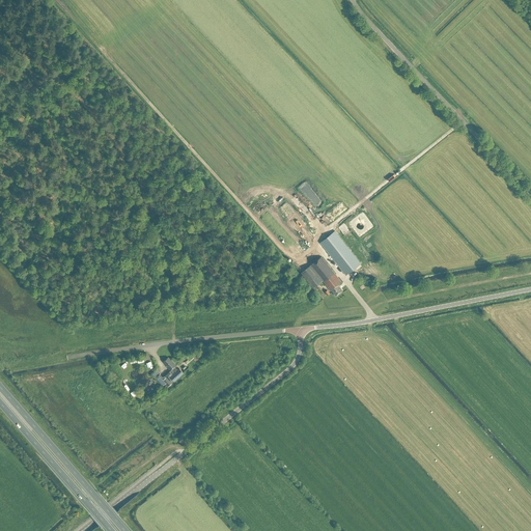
[(311,200),(317,204),(320,199),(315,195),(311,200)]
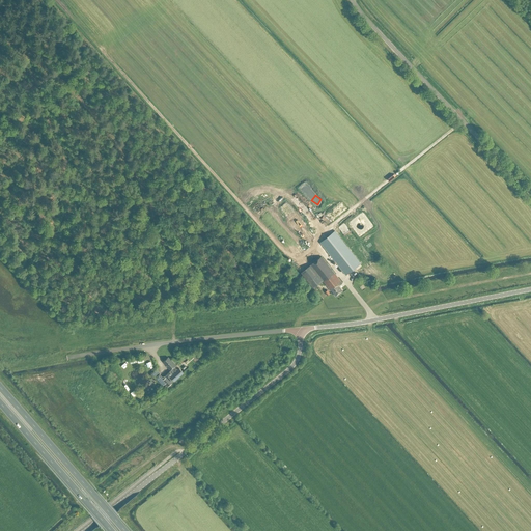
[(332,207),(319,218),(326,225),(344,207),(339,202),(333,207),(332,207)]
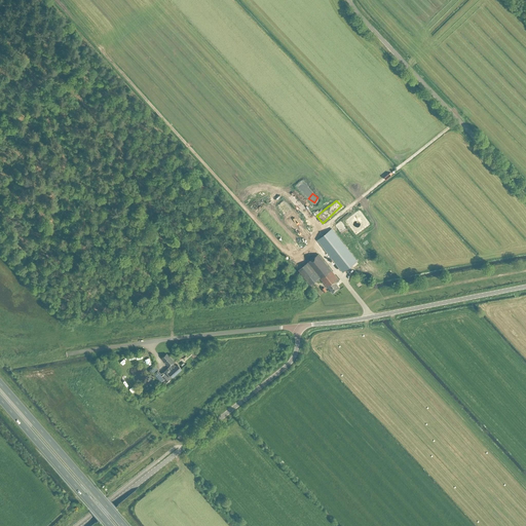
[(343,272),(357,262),(331,229),(318,239),(343,272)]
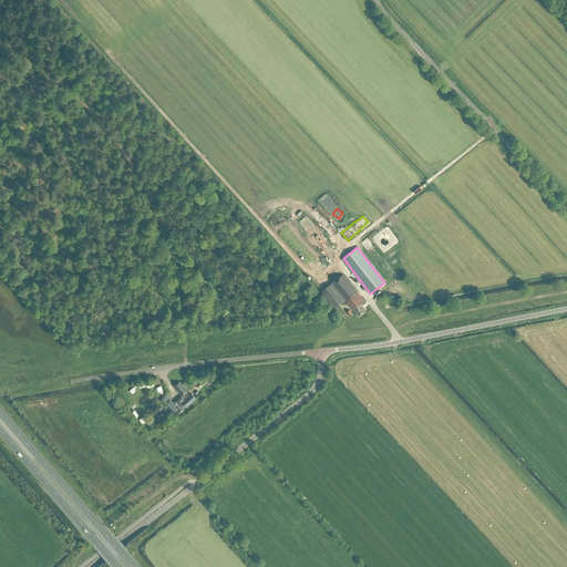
[(366,302),(343,274),(321,291),(334,308),(344,300),(353,311),(354,310),(359,316),(366,310),(362,306),(366,302)]
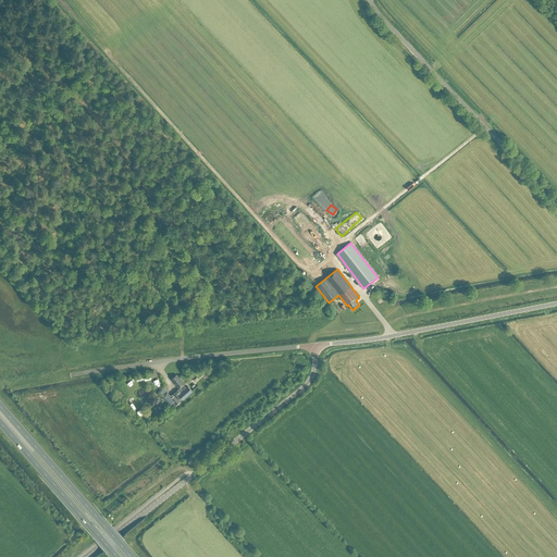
[(174,395),(181,401),(183,399),(193,391),(188,385),(186,386),(184,386),(184,385),(186,383),(180,376),(180,378),(176,374),(171,380),(175,384),(174,384),(178,388),(173,394),(171,395),(172,396),(174,395)]
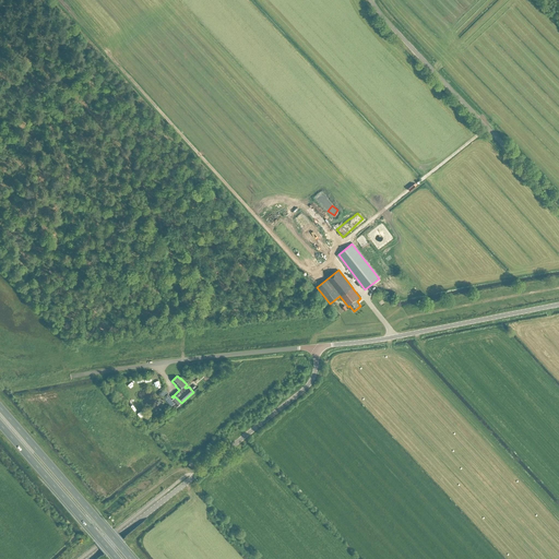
[(177,406),(181,403),(175,396),(173,397),(170,400),(177,406)]
